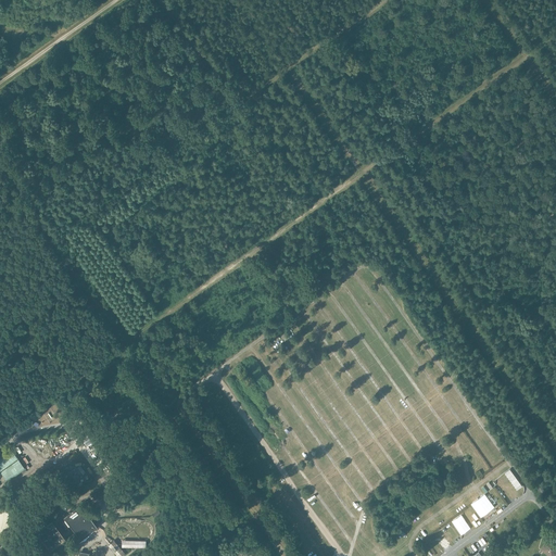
[(0,470),(8,481),(25,468),(11,450),(0,456),(0,470)]
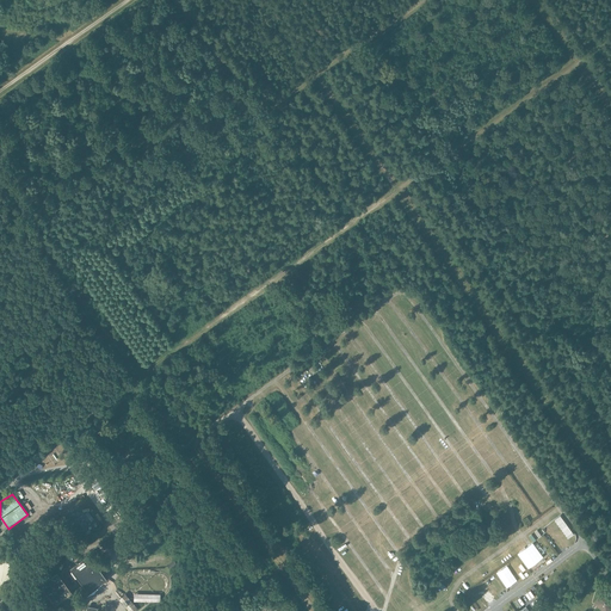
[(78,587),(85,596),(87,593),(88,594),(91,593),(92,593),(96,591),(96,590),(98,587),(98,586),(102,584),(105,581),(107,579),(90,554),(69,567),(72,571),(68,573),(75,582),(78,587)]
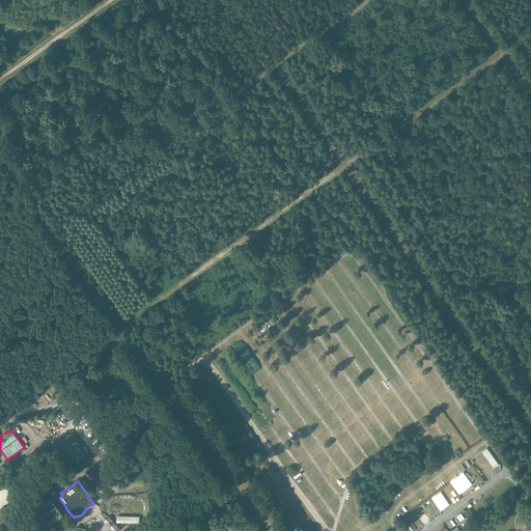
[(0,511),(6,508),(9,486),(0,484),(0,511)]
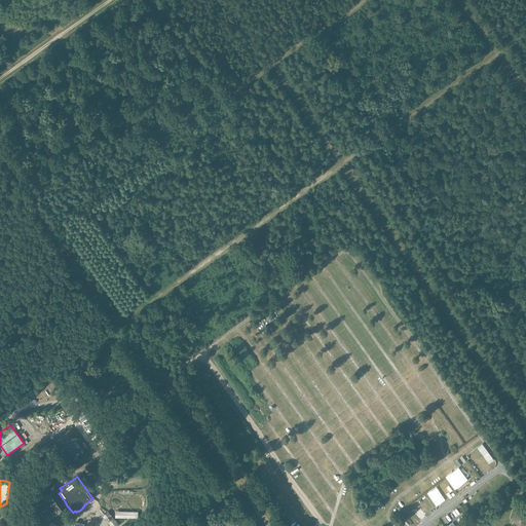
[(67,505),(65,501),(59,504),(48,491),(34,502),(43,515),(46,519),(47,520),(53,515),(62,509),(62,508),(67,505)]
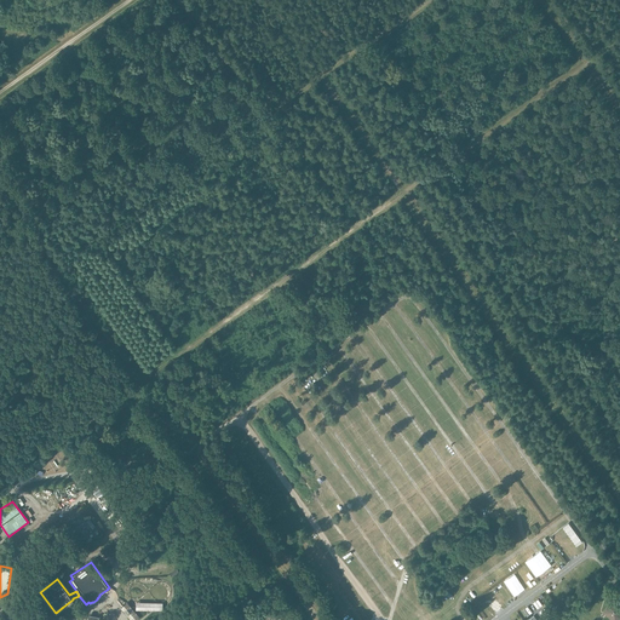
[(67,612),(70,616),(80,609),(73,600),(63,607),(64,609),(67,612)]
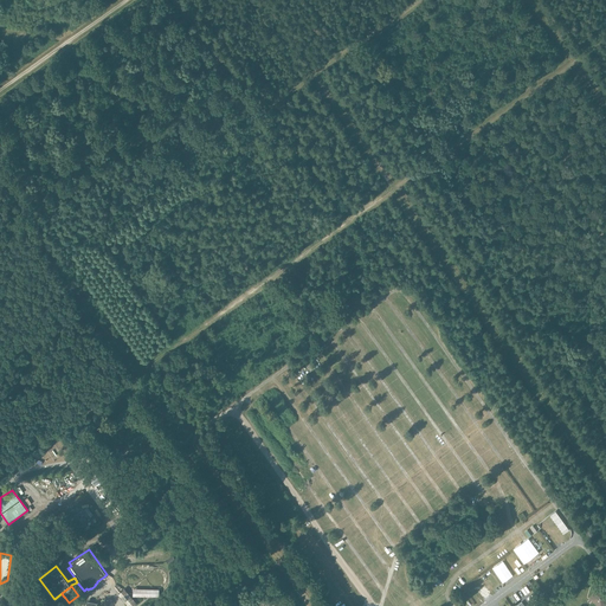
[(594,593),(600,598),(605,592),(599,586),(594,593)]
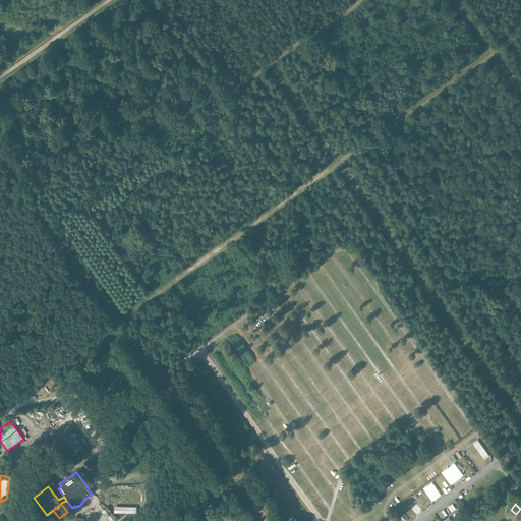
[(367,520),(359,509),(342,520),(367,520)]
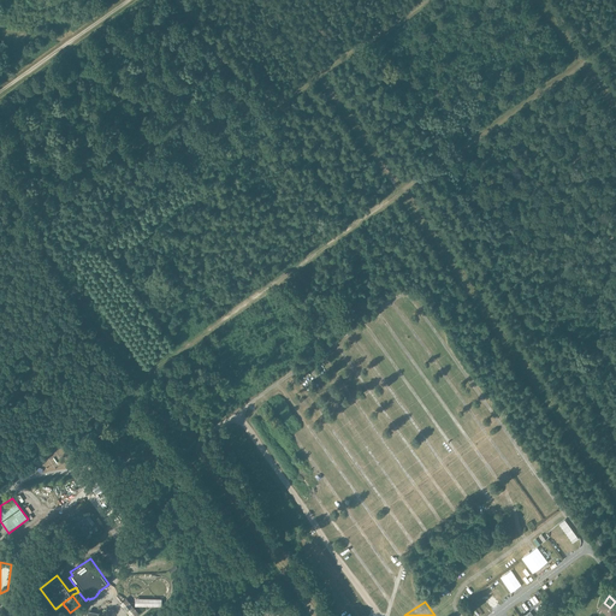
[(610,608),(604,603),(599,609),(605,614),(610,608)]
